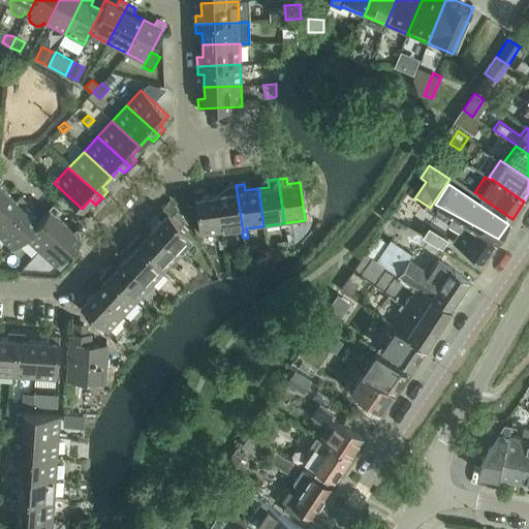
[(216,194),(221,232),(238,229),(238,234),(242,232),(243,232),(236,185),(226,186),(227,193),(216,194)]
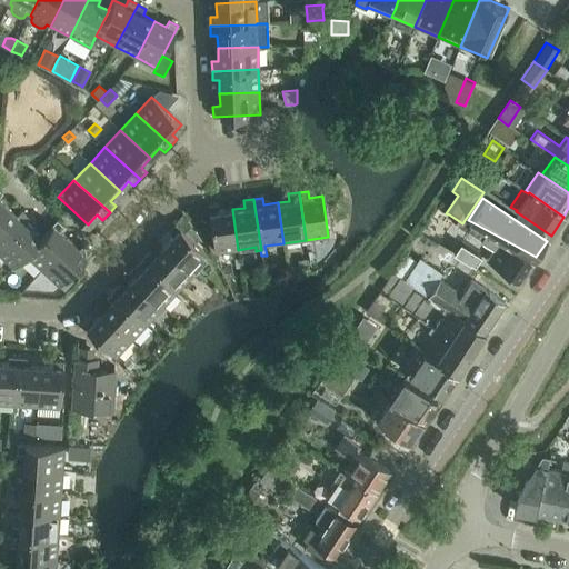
[(450,205),(445,200),(441,207),(447,210),(450,205)]
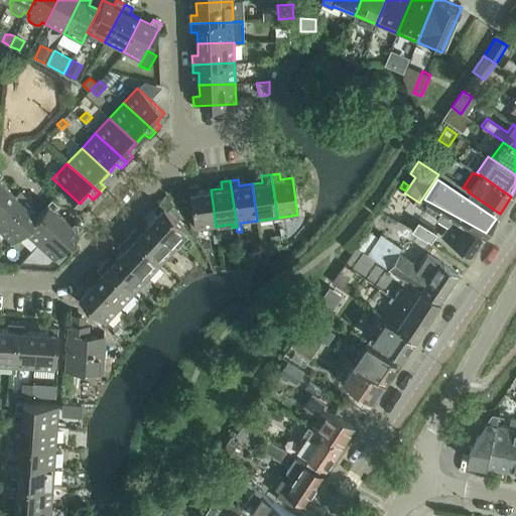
[(195,230),(216,227),(211,189),(199,191),(198,185),(188,186),(190,199),(195,230)]
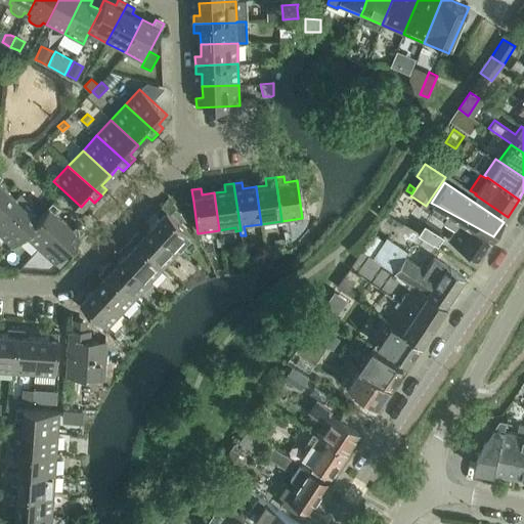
[(191,189),(181,190),(183,204),(193,202),(191,189)]
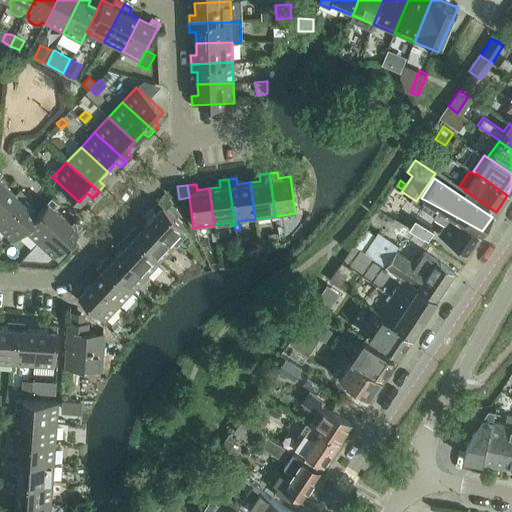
[(7,187),(0,193),(0,223),(26,196),(19,190),(15,194),(7,187)]
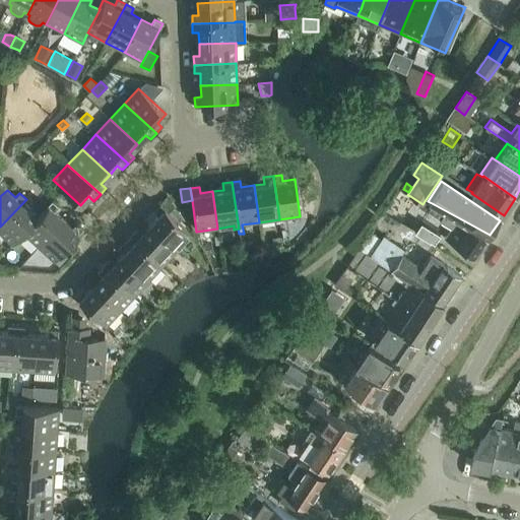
[(157,216),(150,224),(177,249),(178,250),(192,235),(178,221),(183,215),(171,203),(173,201),(168,196),(159,205),(153,212),(154,213),(157,216)]
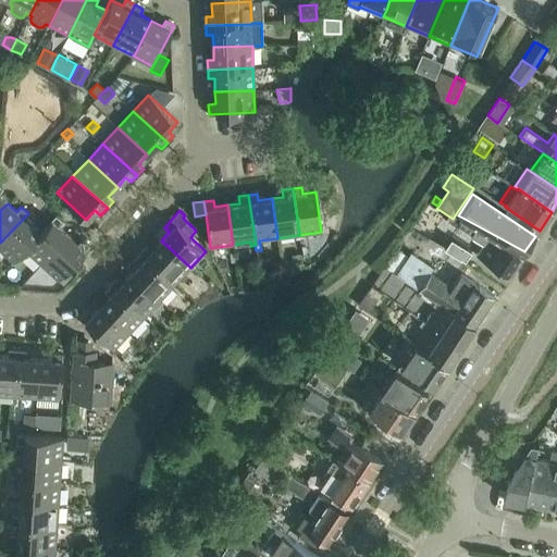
[(28,213),(0,243),(0,249),(14,262),(25,249),(39,233),(31,224),(35,220),(28,213)]
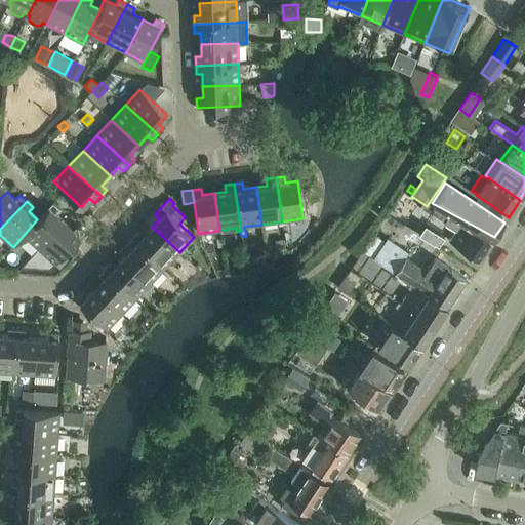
[(24,235),(39,249),(64,223),(54,213),(59,209),(52,203),(37,219),(24,235)]
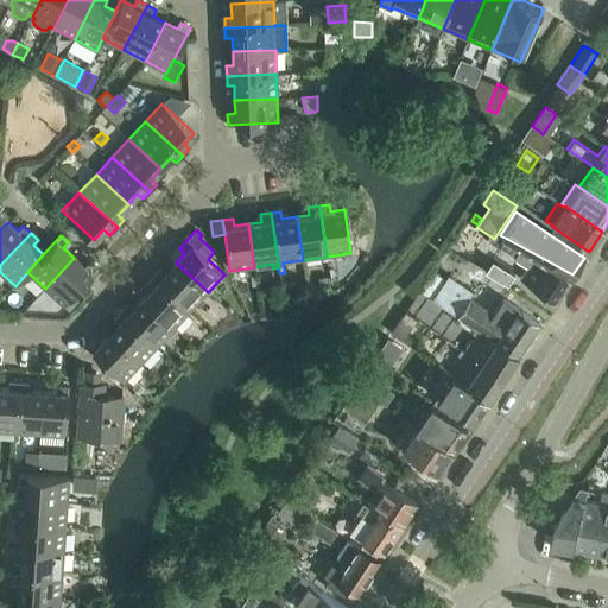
[(555,303),(572,274),(507,239),(501,248),(515,259),(519,254),(525,259),(523,263),(527,266),(519,279),(555,303)]
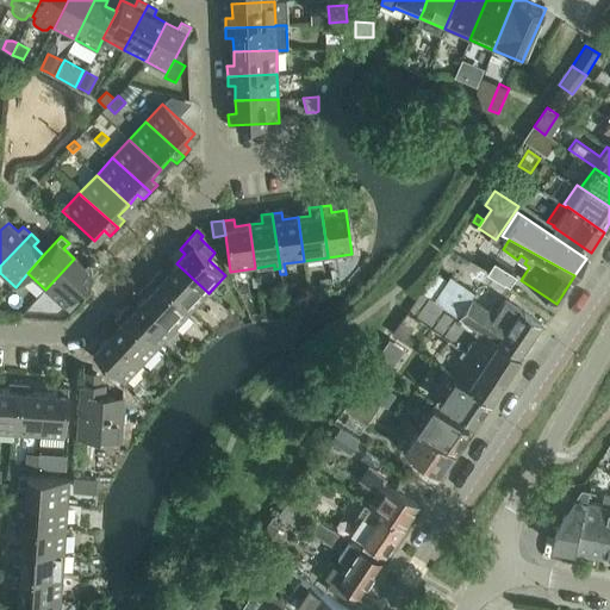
[(74,259),(45,290),(63,306),(73,296),(98,269),(89,262),(85,268),(74,259)]
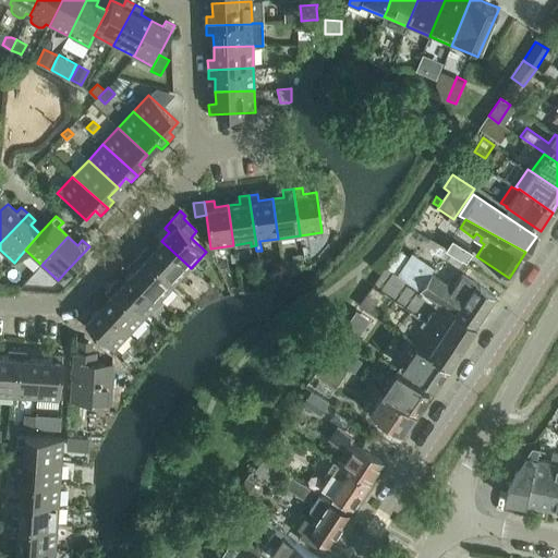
[(452,239),(446,250),(461,261),(469,250),(452,239)]
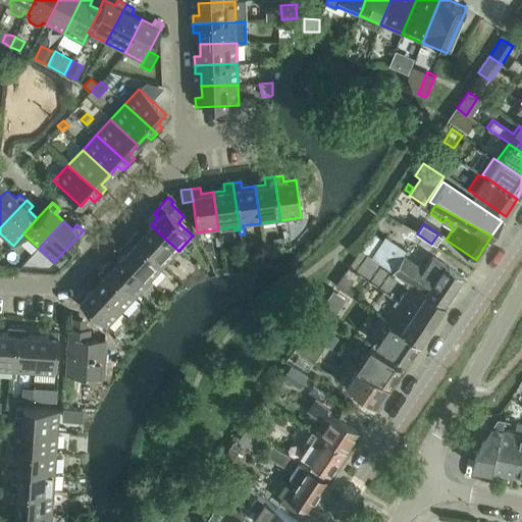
[(133,237),(164,266),(178,251),(177,250),(151,225),(143,235),(138,229),(133,237)]
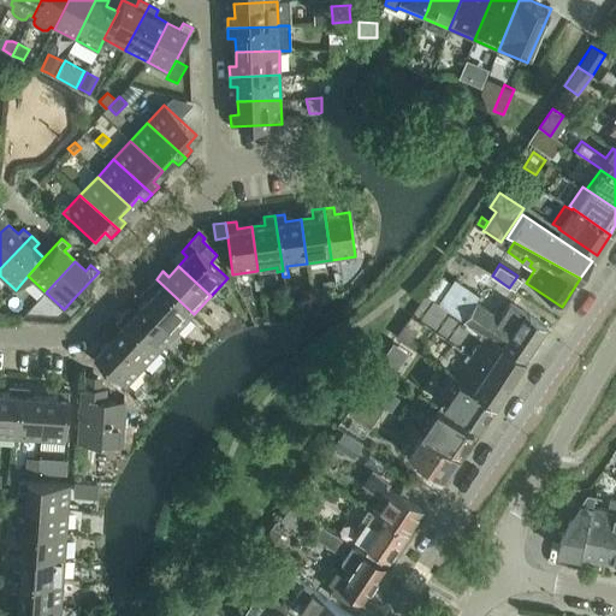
[(144,302),(177,332),(194,314),(157,279),(148,286),(154,291),(144,302)]
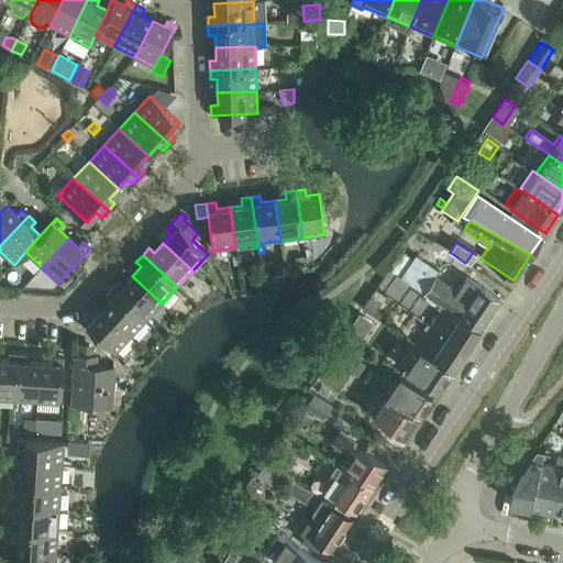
[(400,277),(423,293),(440,305),(479,331),(499,300),(465,277),(456,290),(435,276),(439,271),(416,255),(400,277)]
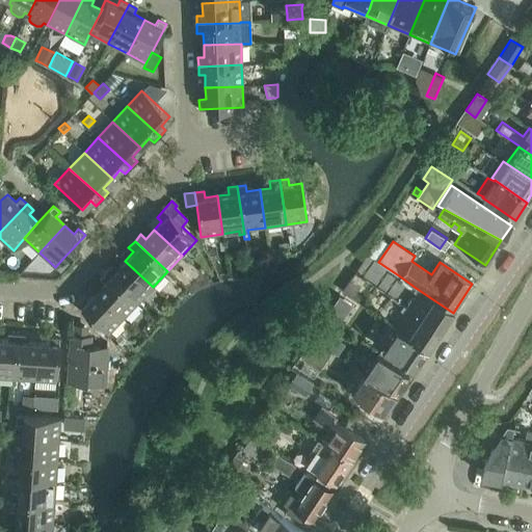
[(63,258),(55,267),(60,272),(69,263),(63,258)]
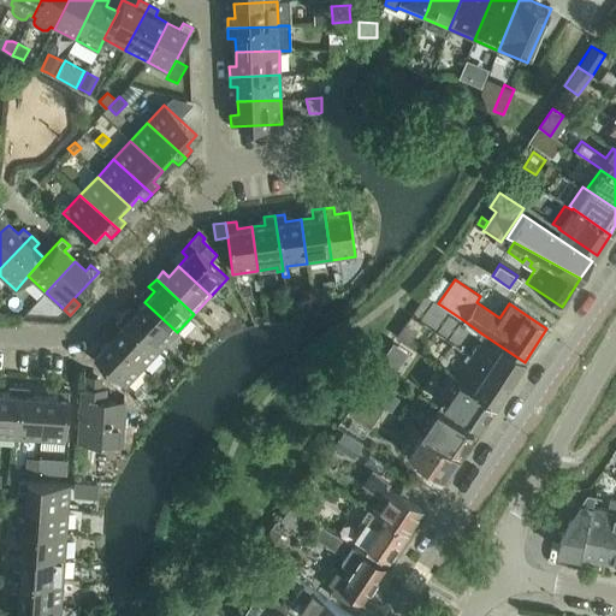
[(123,314),(160,350),(177,332),(144,302),(135,312),(129,307),(123,314)]
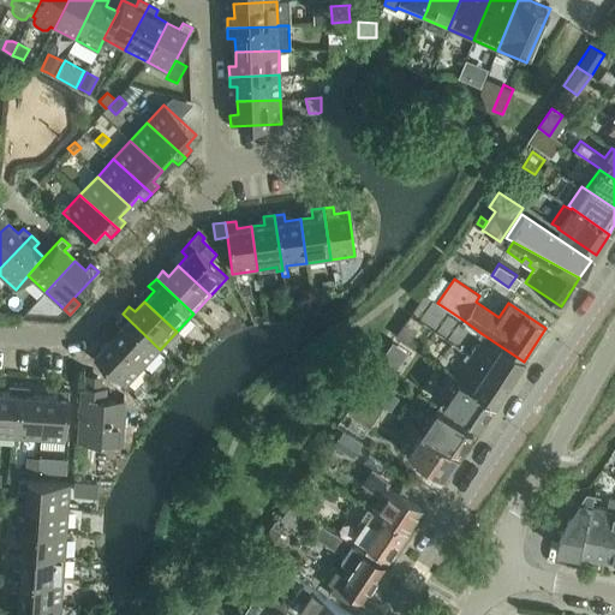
[(111,338),(143,368),(160,350),(123,314),(115,322),(120,327),(111,338)]
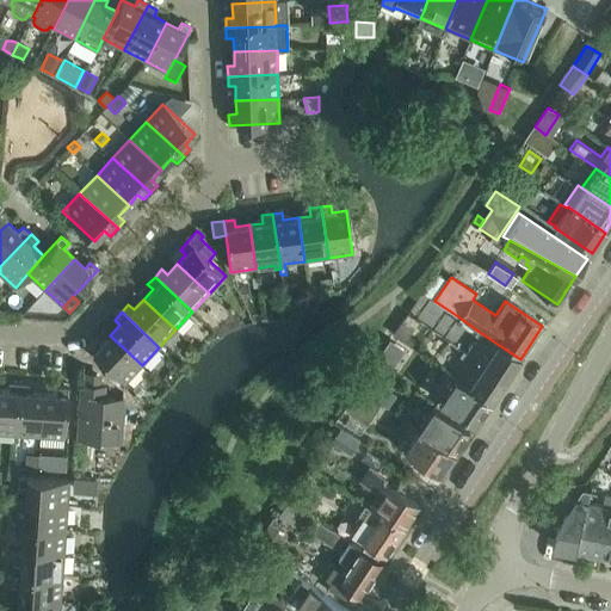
[(407,314),(392,335),(408,347),(414,340),(408,337),(419,322),(407,314)]
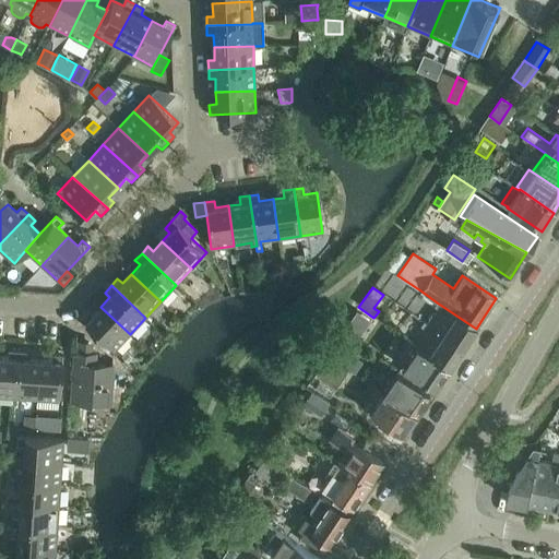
[(429,323),(428,325),(462,348),(476,329),(437,302),(420,290),(417,295),(439,310),(436,316),(430,316),(427,321),(429,323)]
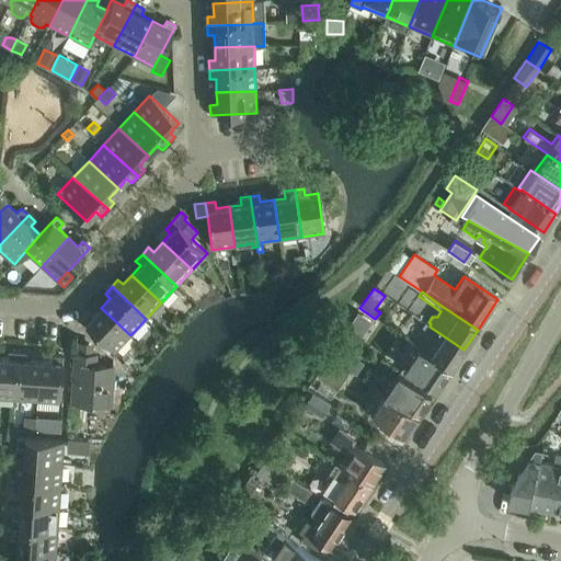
[(115,352),(130,335),(101,308),(92,318),(87,312),(80,320),(115,352)]
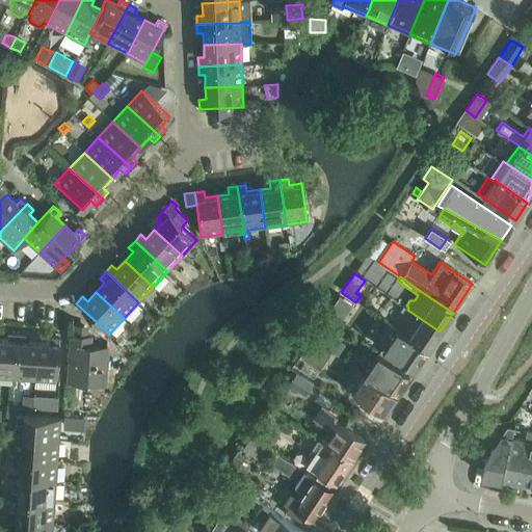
[(394,327),(427,350),(440,331),(407,310),(403,307),(401,311),(403,312),(400,317),(401,317),(394,327)]
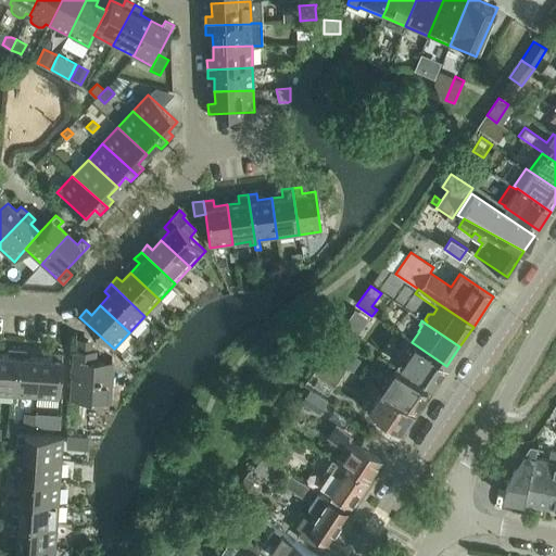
[(446,366),(412,342),(405,338),(396,350),(405,355),(399,365),(431,388),(446,366)]
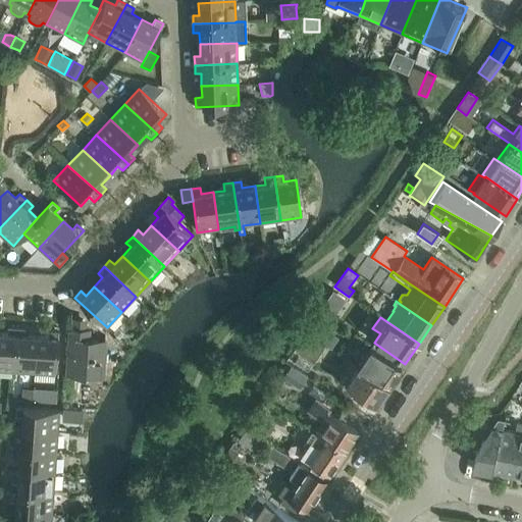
[(69,328),(65,374),(103,377),(106,341),(89,340),(90,330),(83,329),(83,320),(72,319),(71,328),(69,328)]
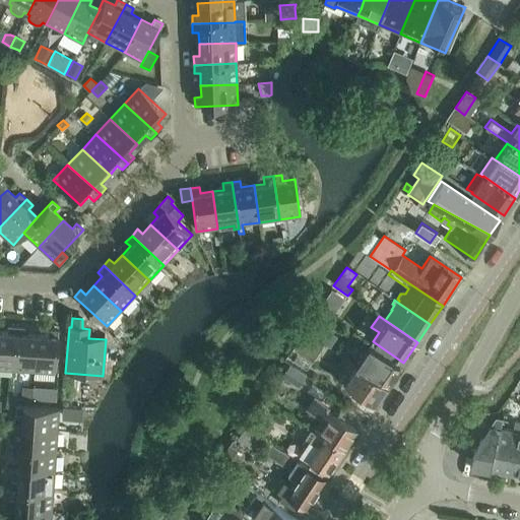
[(320,320),(311,334),(324,343),(333,329),(320,320)]
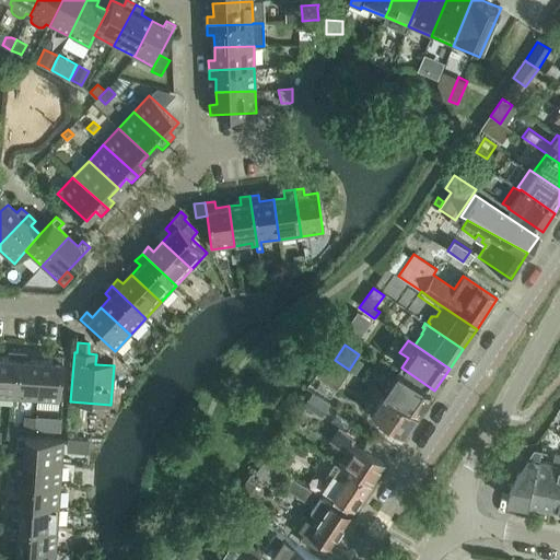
[(0,358),(0,397),(15,398),(18,352),(9,351),(8,359),(0,358)]
